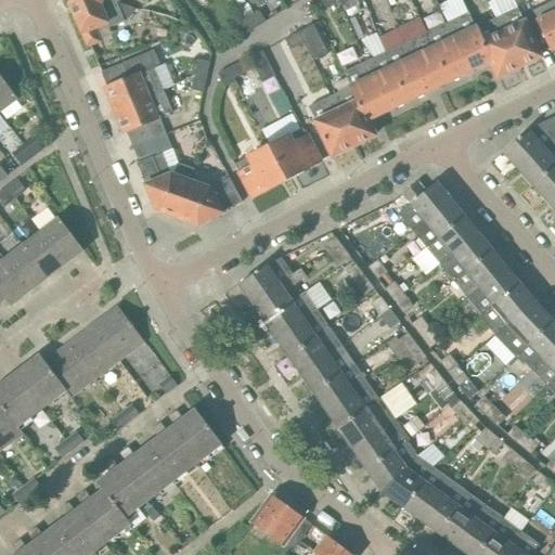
[(125,7),(103,0),(73,0),(72,7),(88,48),(100,42),(94,29),(107,24),(110,29),(126,23),(125,21),(136,9),(125,7)]
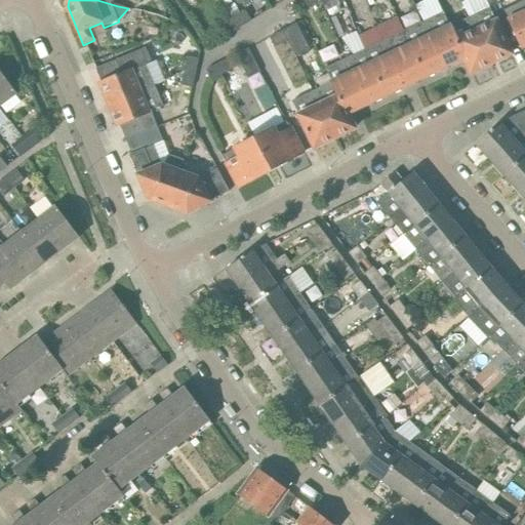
[(336,0),(320,0),(326,12),(327,11),(339,6),(336,0)]
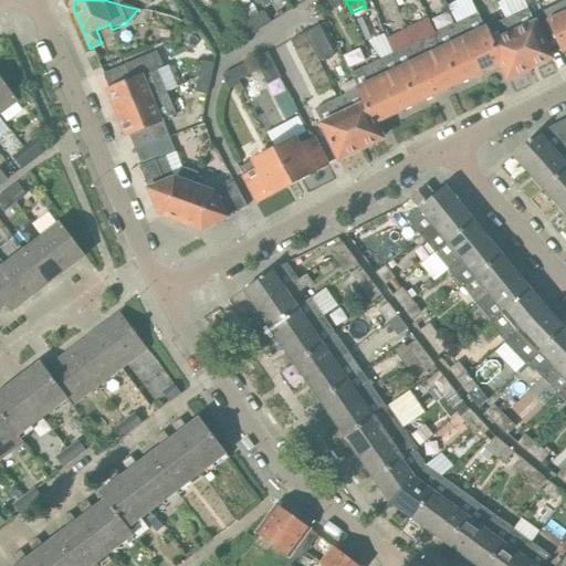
[(458,18),(480,11),(477,0),(454,0),(453,0),(458,18)]
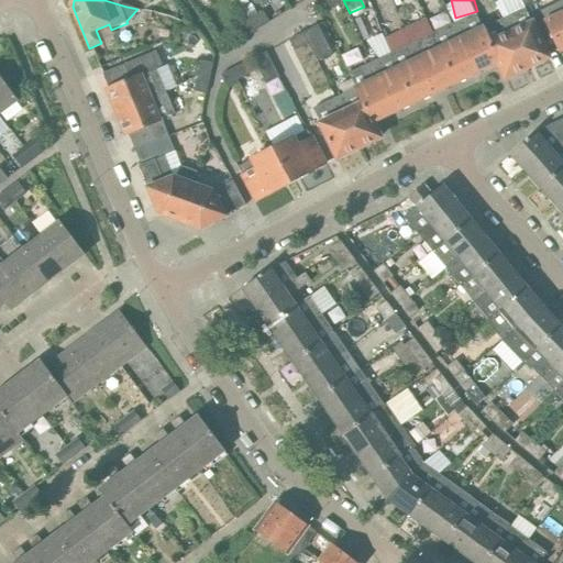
[(539,36),(550,58),(562,51),(562,13),(558,2),(539,11),(549,32),(539,36)]
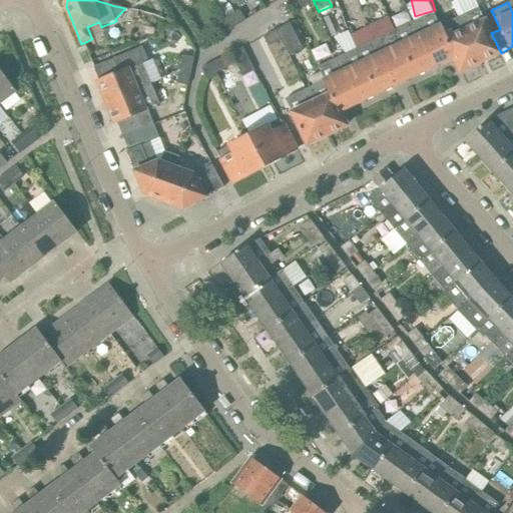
[(459,18),(480,62),(501,53),(491,33),(486,22),(479,25),(473,11),(459,18)]
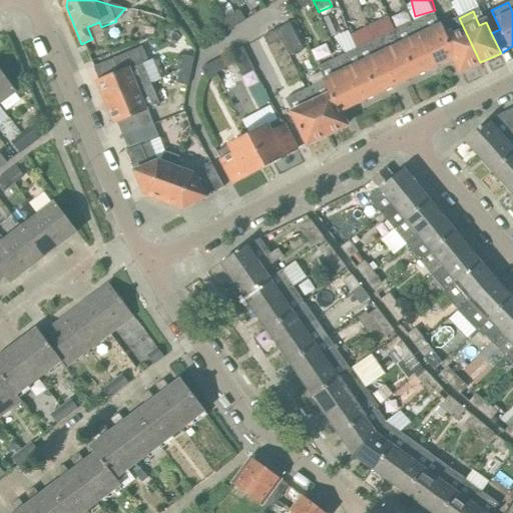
[(240,12),(228,19),(233,28),(245,21),(240,12)]
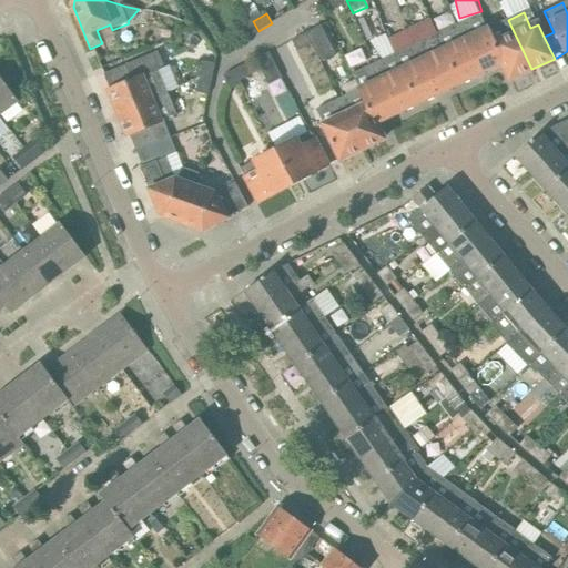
[(504,63),(488,30),(480,14),(460,24),(484,72),(504,63)]
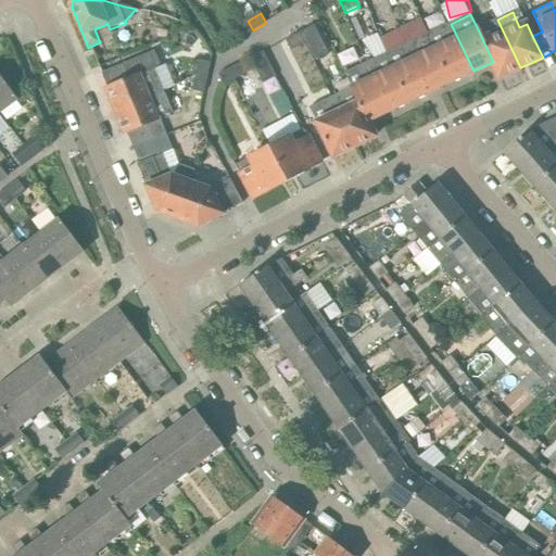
[(478,29),(493,62),(500,77),(520,67),(497,20),(478,29)]
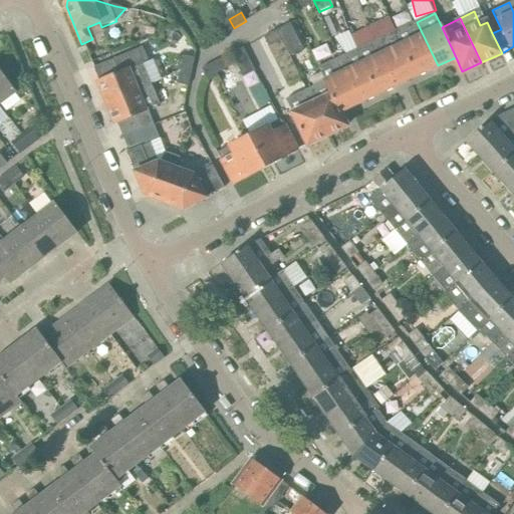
[(234,28),(229,19),(217,26),(222,36),(234,28)]
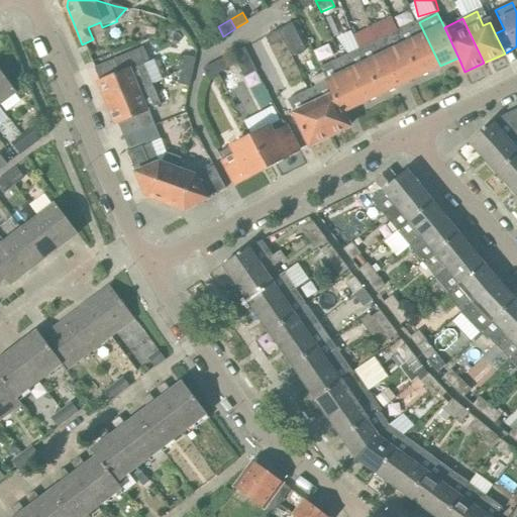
[(440,66),(419,22),(400,31),(421,76),(440,66)]
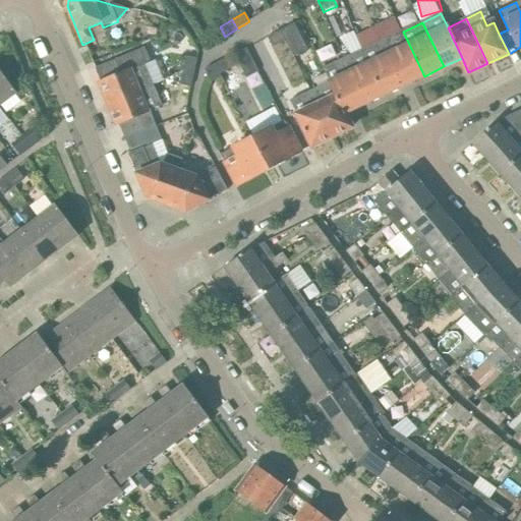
[(281,32),(286,41),(294,57),(307,50),(294,24),(281,32)]
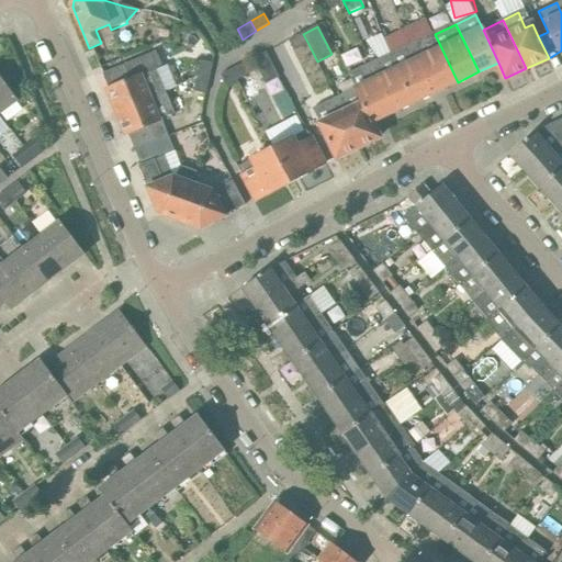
[(197,46),(199,40),(187,34),(183,40),(197,46)]
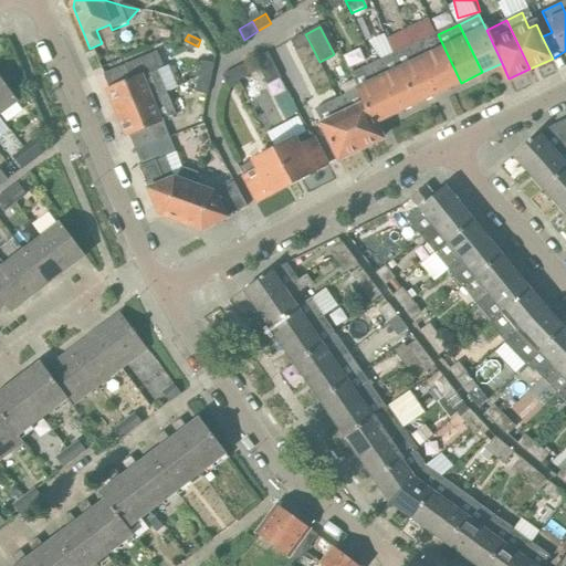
[(311,44),(305,34),(291,41),(296,52),(311,44)]
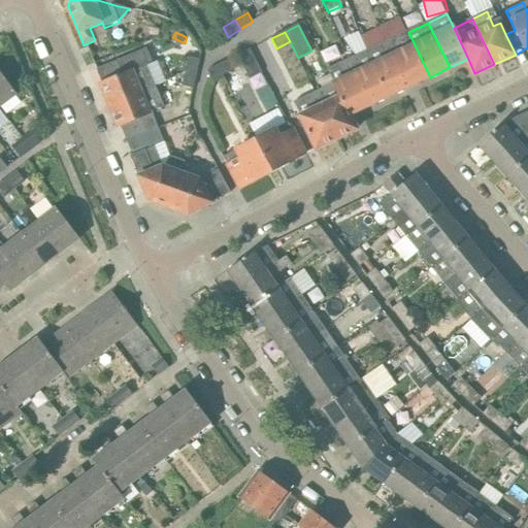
[(430,77),(408,32),(389,42),(409,87),(430,77)]
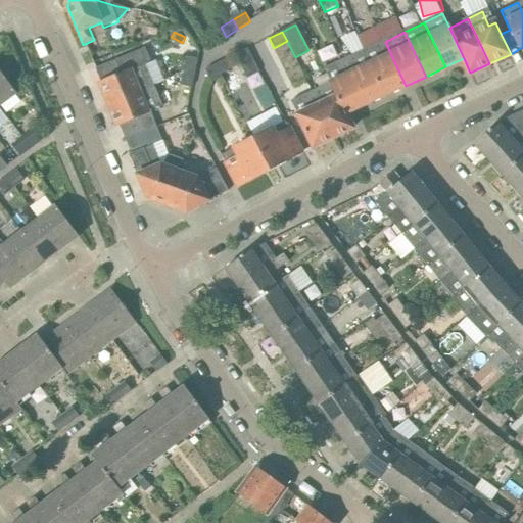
[(406,86),(385,42),(365,51),(386,95),(406,86)]
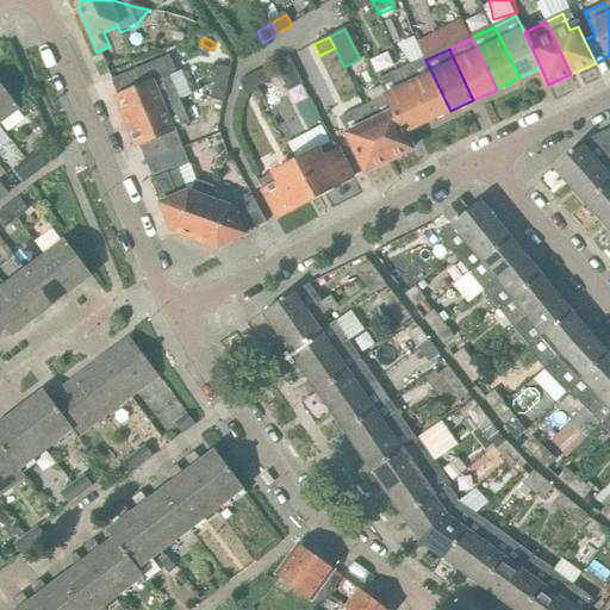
[(290,92),(304,85),(288,57),(275,66),(290,92)]
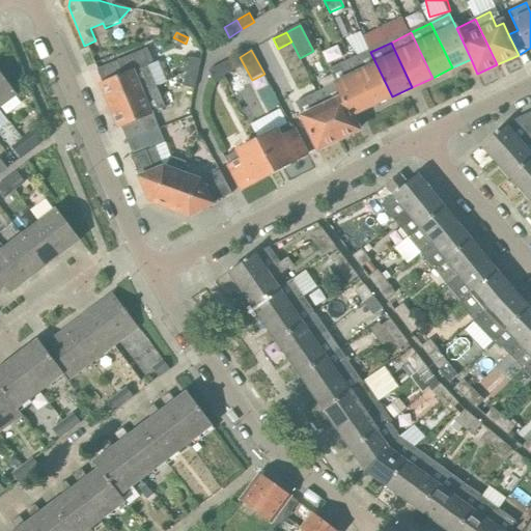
[(392,96),(370,52),(352,61),(372,106),(392,96)]
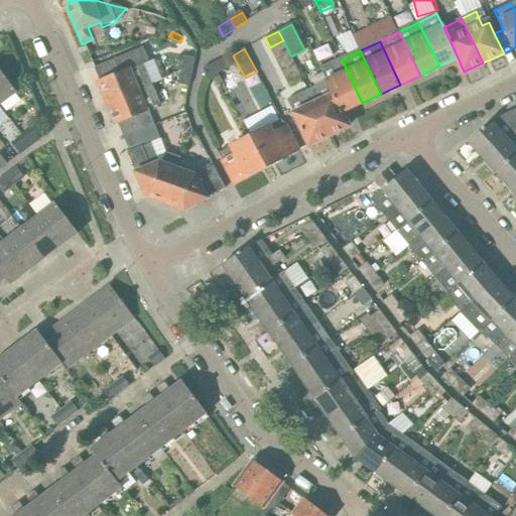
[(184,56),(181,71),(192,73),(196,58),(184,56)]
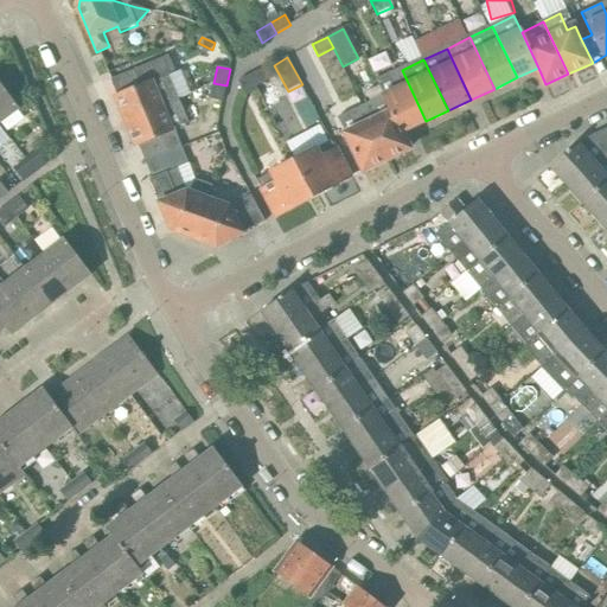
[(266,69),(250,76),(256,88),(272,80),(266,69)]
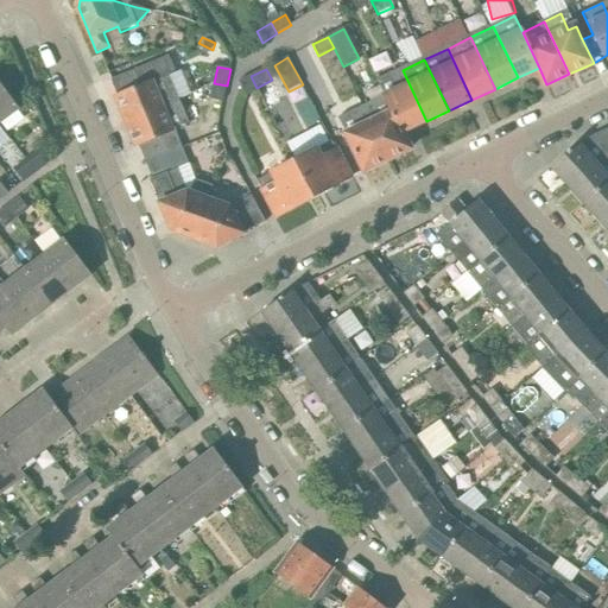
[(426,121),(403,70),(379,82),(385,95),(386,95),(404,132),(426,121)]
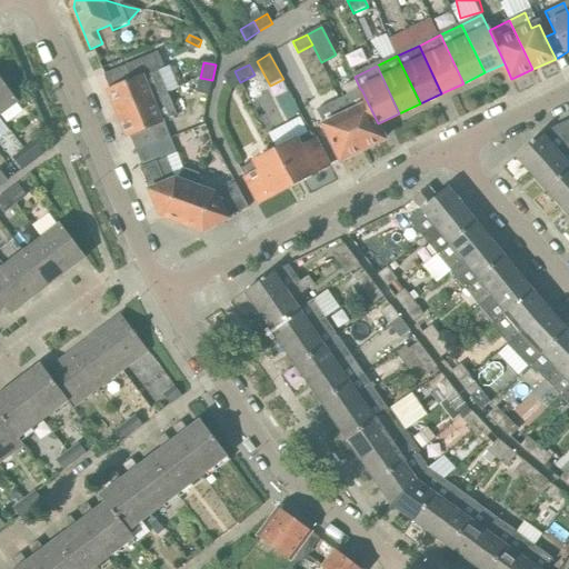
[(120,113),(168,93),(159,70),(110,90),(111,91),(108,93),(113,105),(116,103),(120,113)]
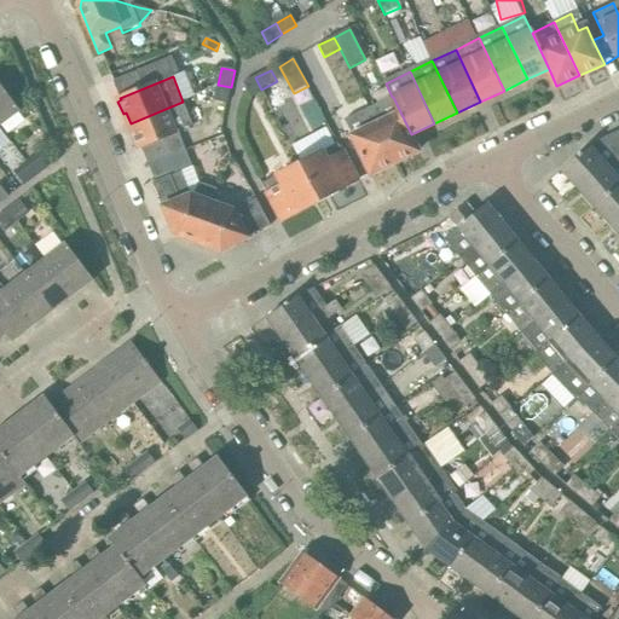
[(264,93),(261,90),(255,77),(243,84),(252,99),(264,93)]
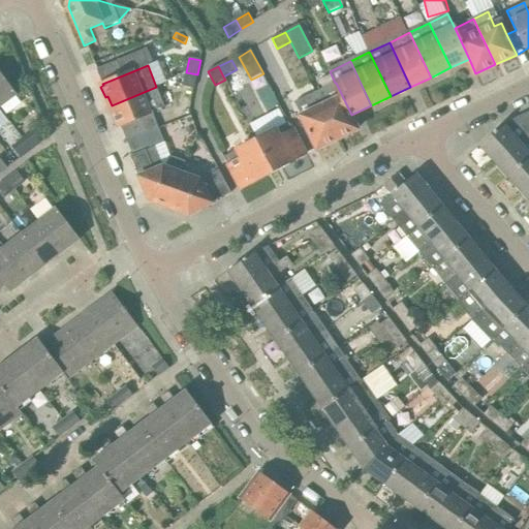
[(0,71),(0,107),(18,95),(0,71)]
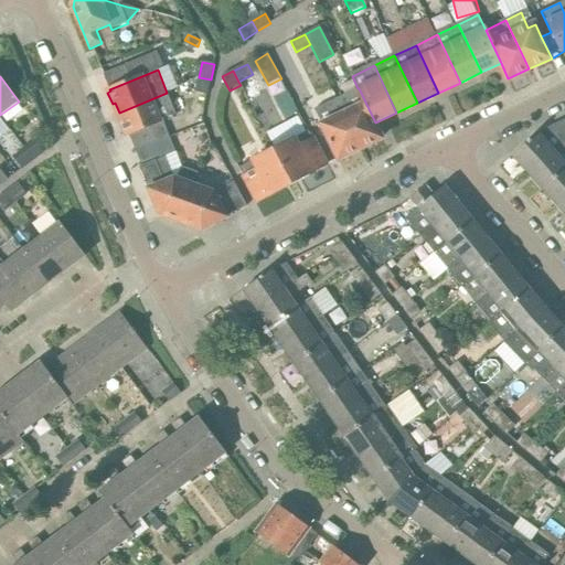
[(211,80),(199,77),(195,93),(208,95),(211,80)]
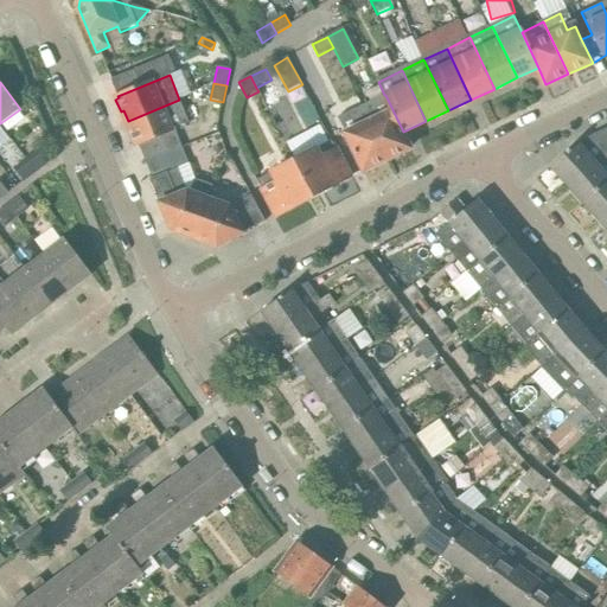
[(385,95),(384,95),(363,107),(389,159),(410,148),(403,132),(385,95)]
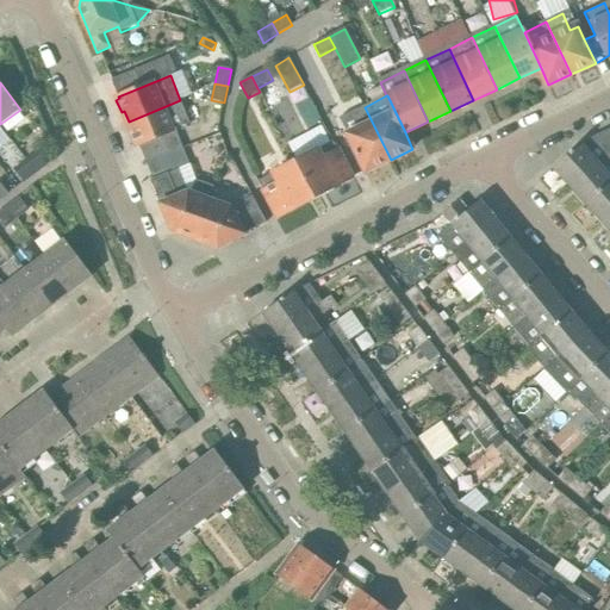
[(180,100),(129,122),(132,131),(130,132),(135,144),(138,143),(147,163),(169,155),(161,136),(191,124),(180,100)]
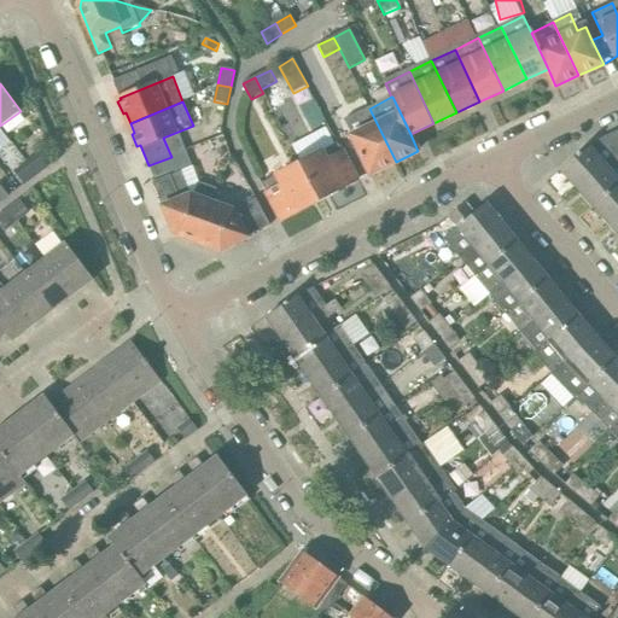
[(347,159),(357,181),(396,162),(369,109),(344,121),(360,152),(347,159)]
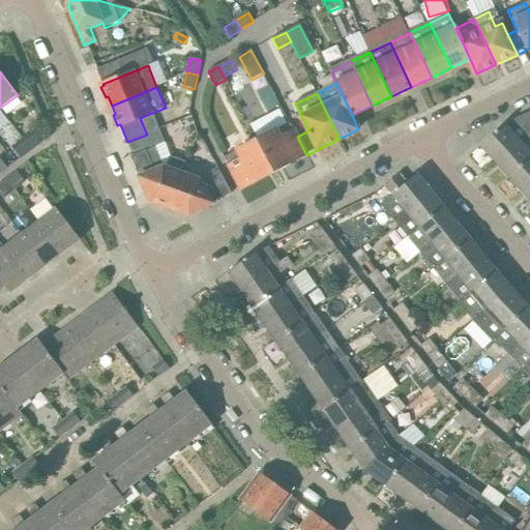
[(480,146),(495,163),(529,130),(529,112),(504,125),(480,146)]
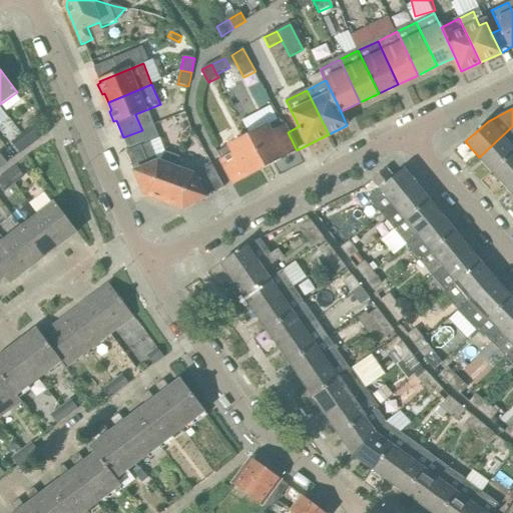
[(249,136),(265,166),(297,150),(288,132),(282,120),(249,136)]
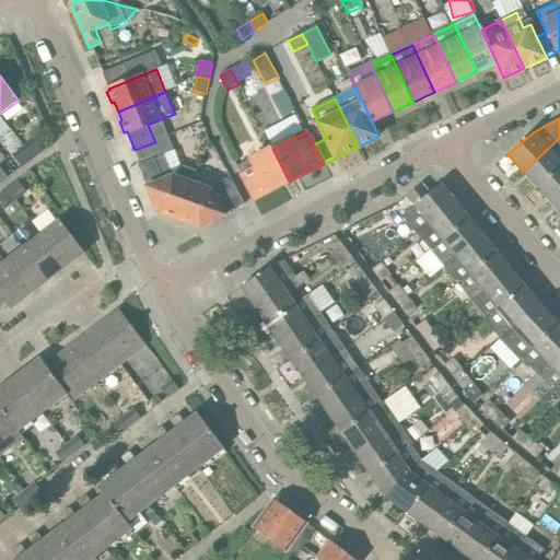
[(168,136),(155,142),(135,150),(141,165),(139,166),(158,212),(178,220),(193,184),(197,172),(179,165),(175,176),(173,176),(165,155),(175,151),(168,136)]
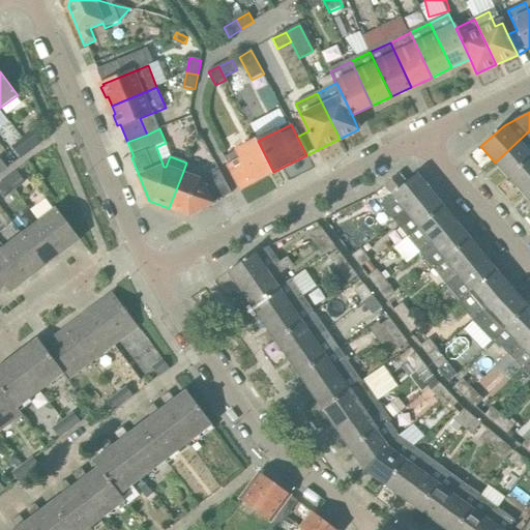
[(529,130),(495,163),(509,178),(529,158),(529,130)]
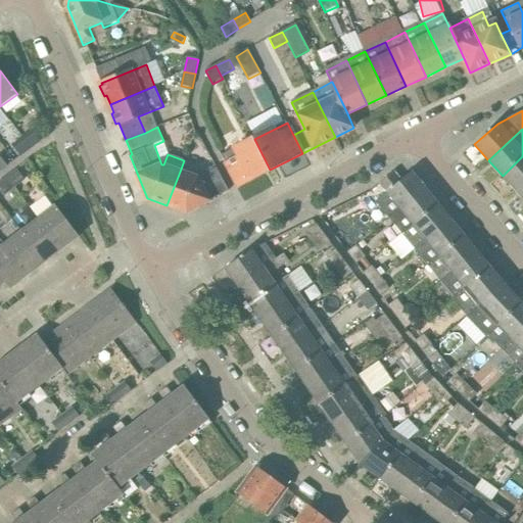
[(22,138),(31,149),(41,141),(33,131),(22,138)]
